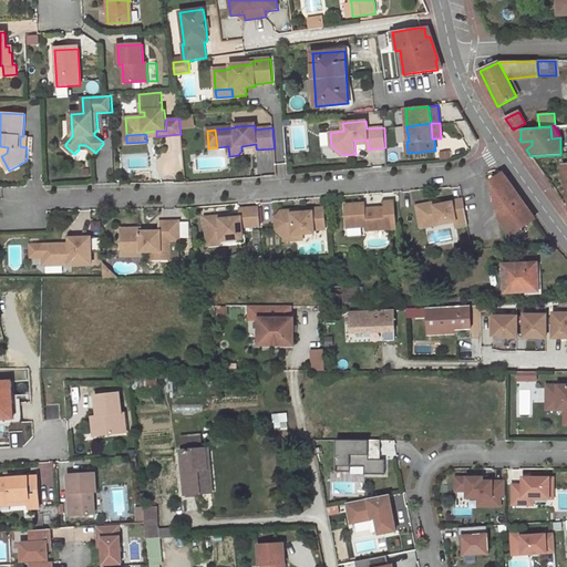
[(531,215),(508,183),(505,185),(501,178),(493,184),(498,213),(503,219),(500,222),(512,238),(533,224),(527,217),(531,215)]
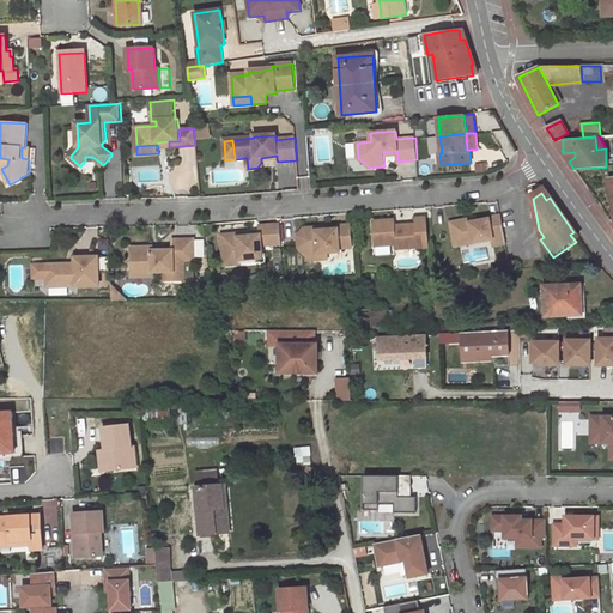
[(505,236),(502,218),(489,220),(490,222),(477,224),(471,225),(471,222),(451,225),(454,241),(473,238),(474,244),(493,241),(493,238),(505,236)]
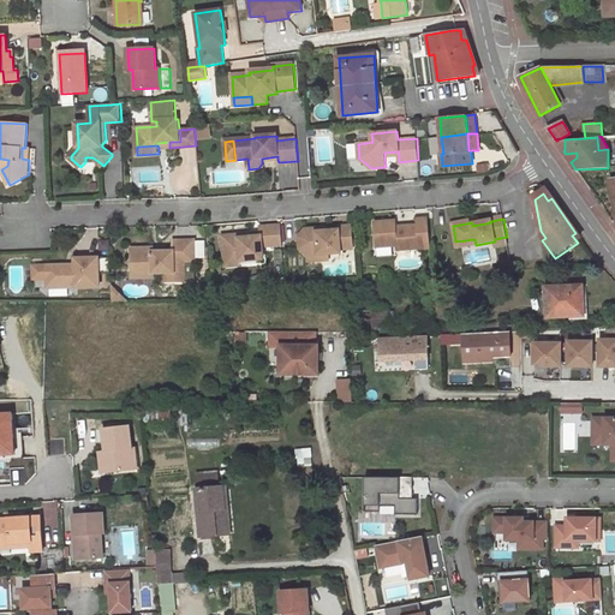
[(285,243),(296,242),(292,221),(282,222),(285,243)]
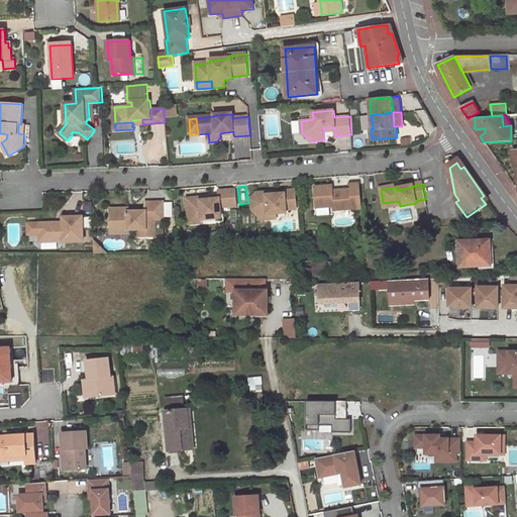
[(334,211),(362,209),(360,186),(352,186),(352,191),(337,192),(337,195),(334,195),(334,192),(334,187),(316,188),(317,208),(334,207),(334,211)]
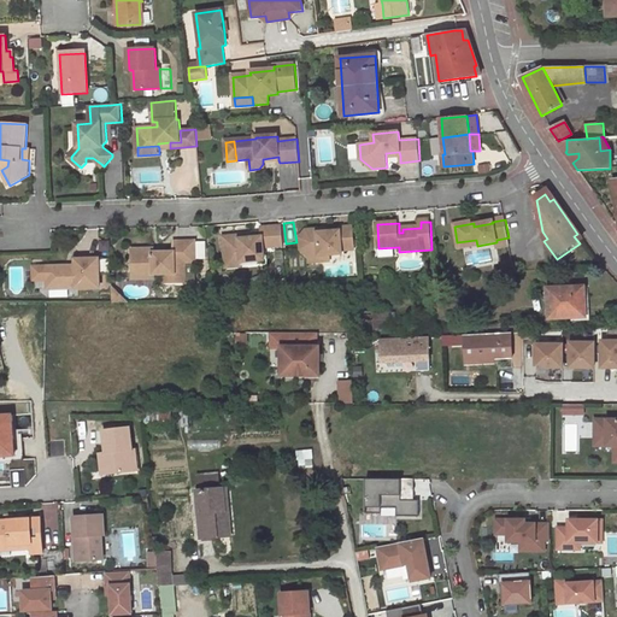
[(285,246),(283,227),(263,228),(263,236),(253,238),(247,238),(247,234),(224,235),(227,258),(242,257),(242,260),(259,259),(265,259),(264,247),(285,246)]
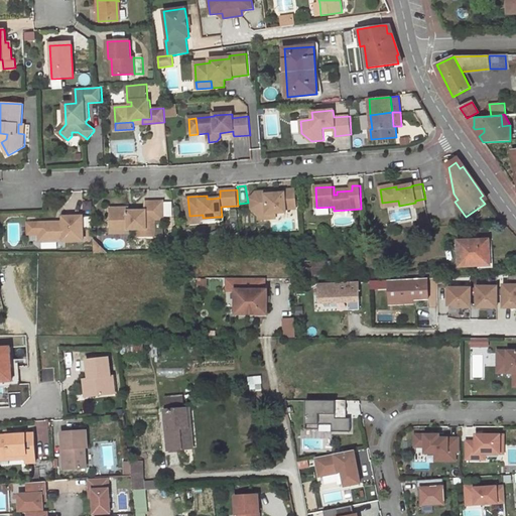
[(297,209),(296,190),(285,190),(285,194),(274,195),(267,195),(267,192),(258,192),(252,199),(253,209),(259,215),(276,213),(287,213),(286,210),(297,209)]
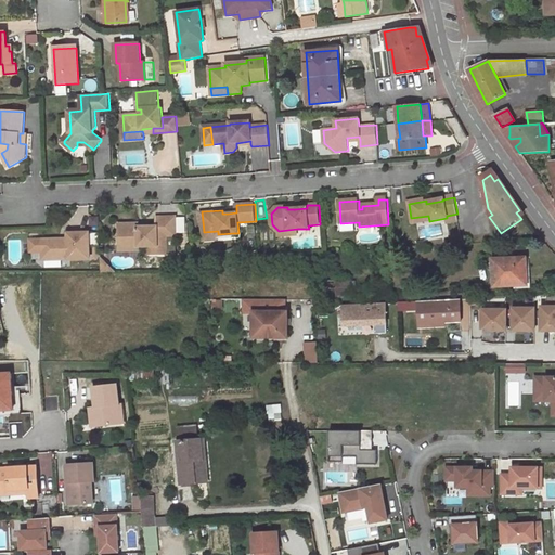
[(428,216),(411,218),(412,224),(429,221),(428,216)]
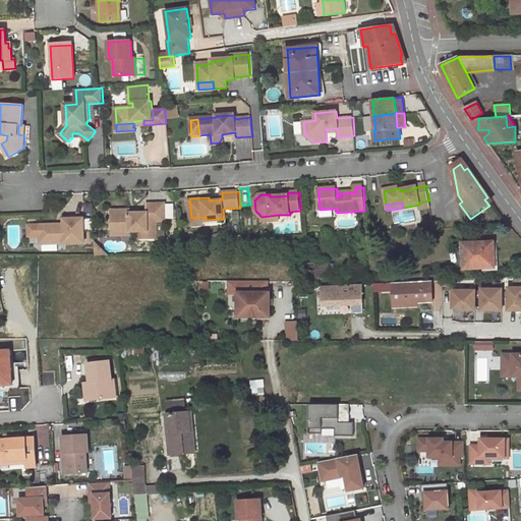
[(165,221),(165,204),(147,204),(147,213),(138,213),(138,216),(130,216),(130,214),(130,210),(111,211),(112,230),(130,229),(130,231),(139,231),(139,238),(157,238),(157,221),(165,221)]
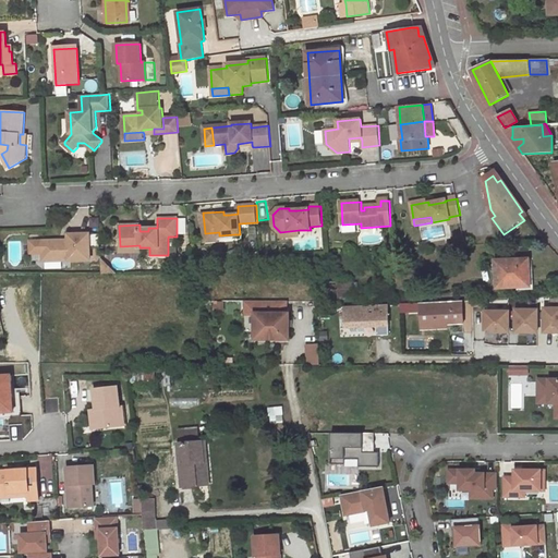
[(91,261),(89,234),(68,234),(68,241),(64,241),(64,242),(60,242),(60,241),(29,242),(31,254),(43,254),(43,262),(91,261)]
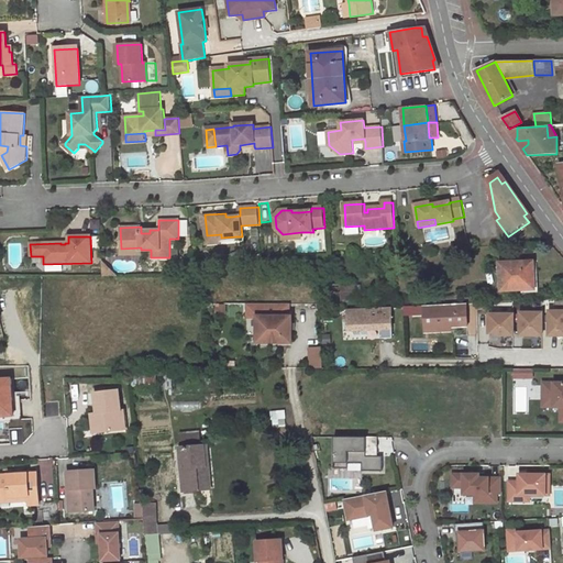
[(103,275),(118,275),(106,262),(103,262),(103,275)]
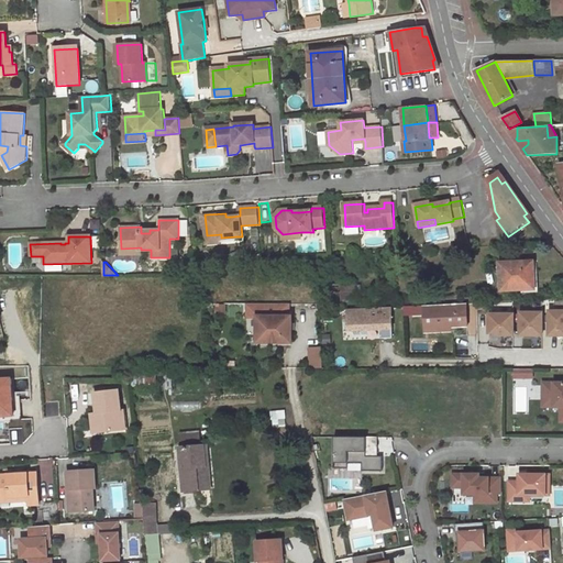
[(534,279),(533,262),(499,263),(501,290),(534,289),(534,279)]
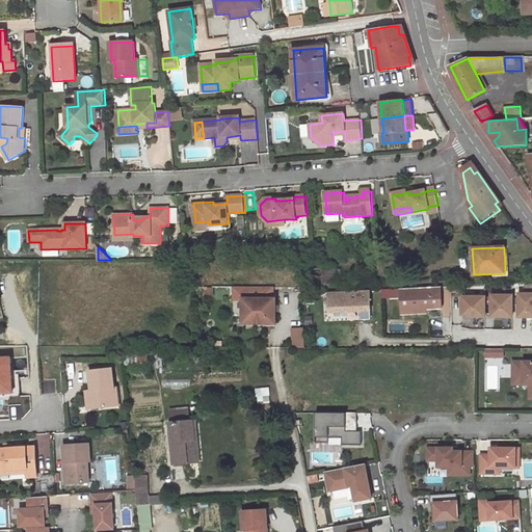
[(325,283),(336,283),(335,269),(324,270),(324,268),(309,268),(311,287),(325,286),(325,283)]
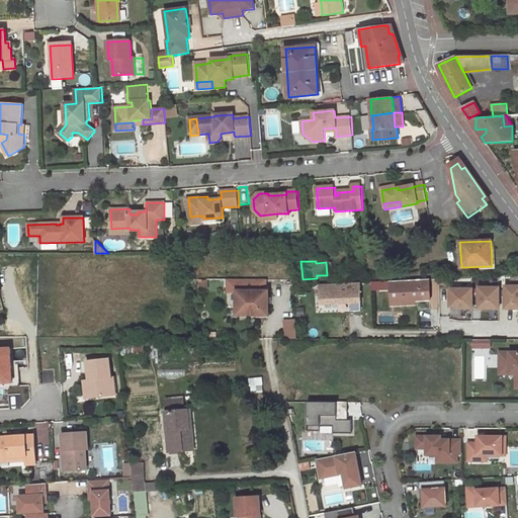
[(266,291),(266,279),(228,279),(228,292),(237,292),(237,316),(268,316),(268,291),(266,291)]
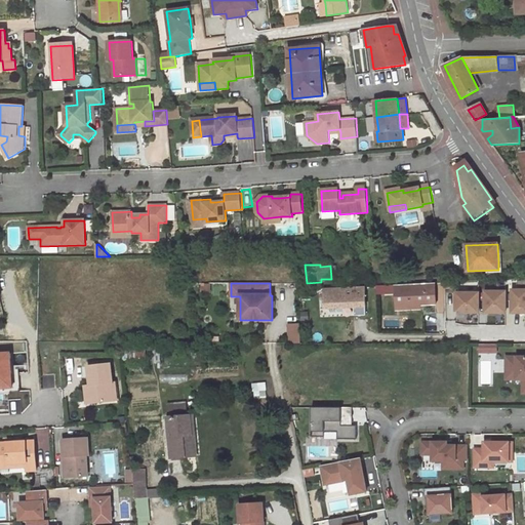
[(435,283),(396,285),(396,299),(405,299),(405,310),(416,309),(416,305),(420,305),(436,304),(435,283)]
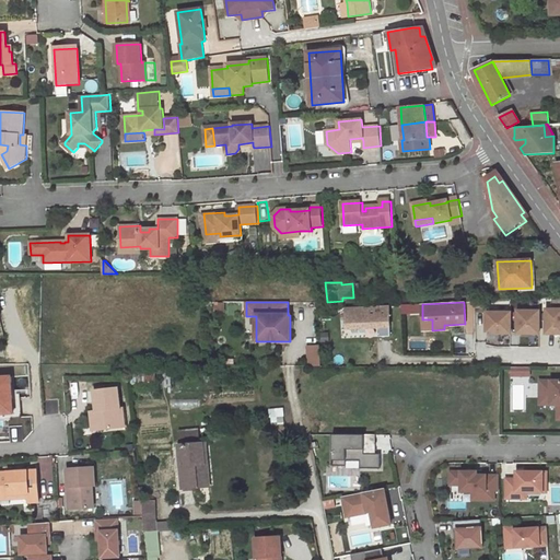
[(403,304),(403,315),(421,314),(421,303),(403,304)]
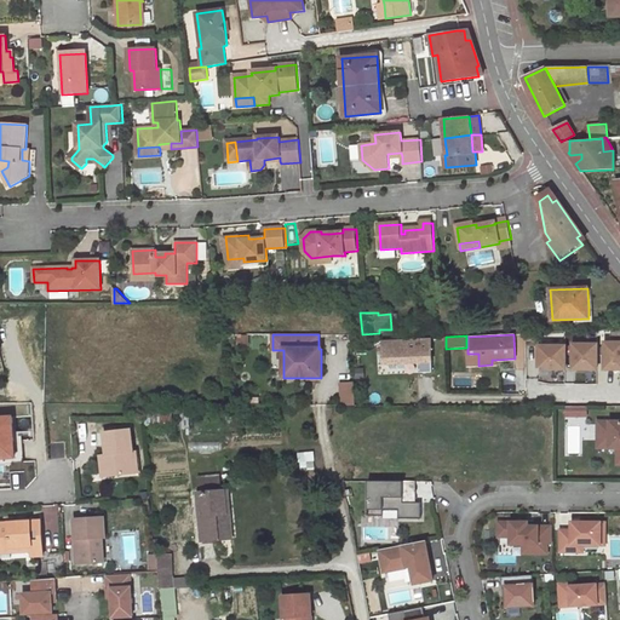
[(431,339),(383,342),(384,365),(415,363),(415,359),(420,359),(420,373),(432,373),(431,339)]
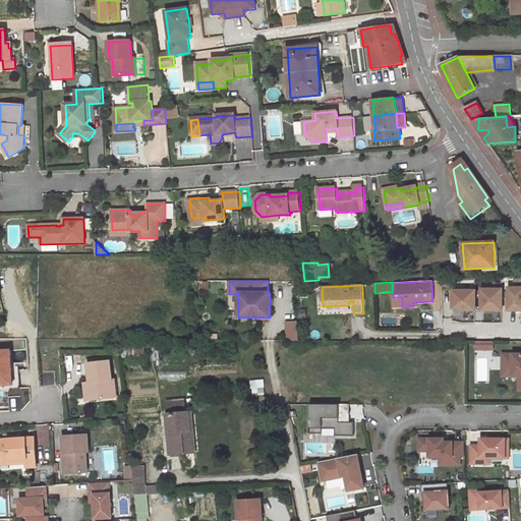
[(520,288),(509,288),(509,311),(520,310),(520,288)]
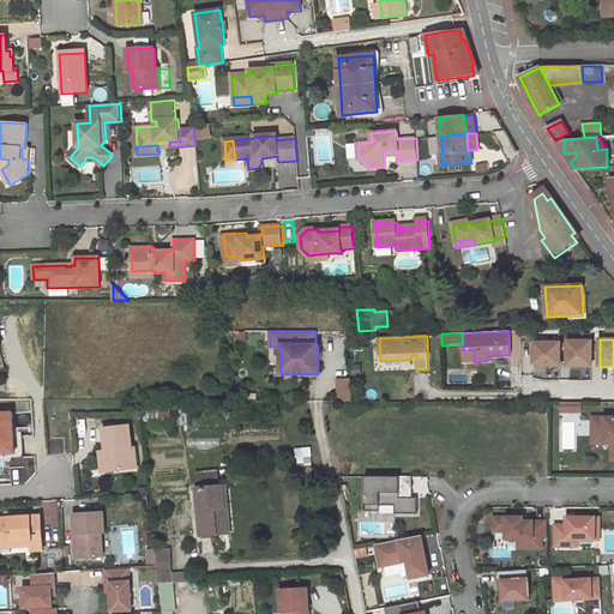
[(591,342),(569,342),(567,366),(591,367),(591,342)]
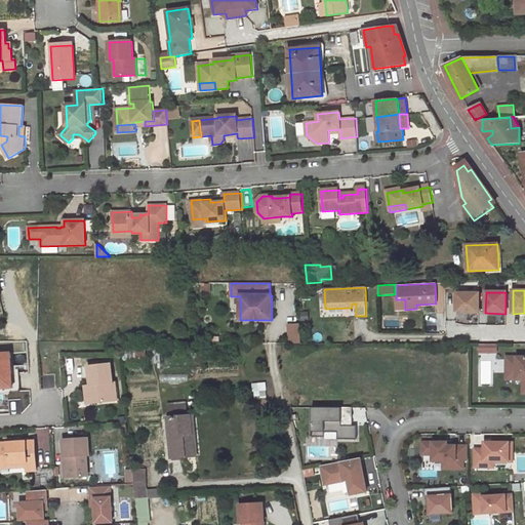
[(479,293),(456,293),(456,311),(466,311),(466,313),(479,313),(479,293)]
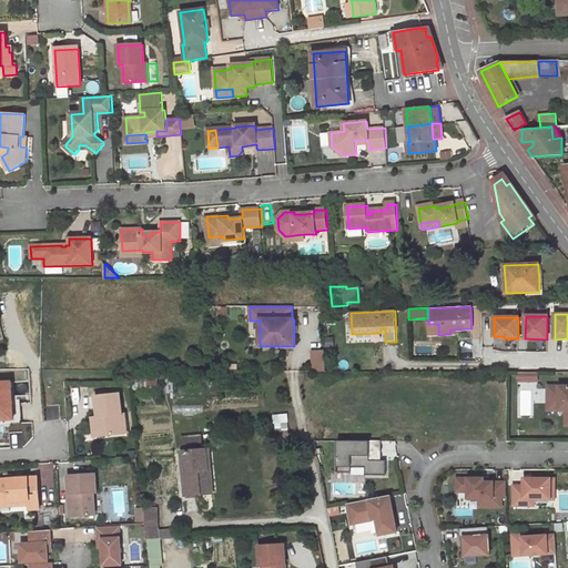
[(438,324),(428,324),(429,335),(438,335),(438,324)]
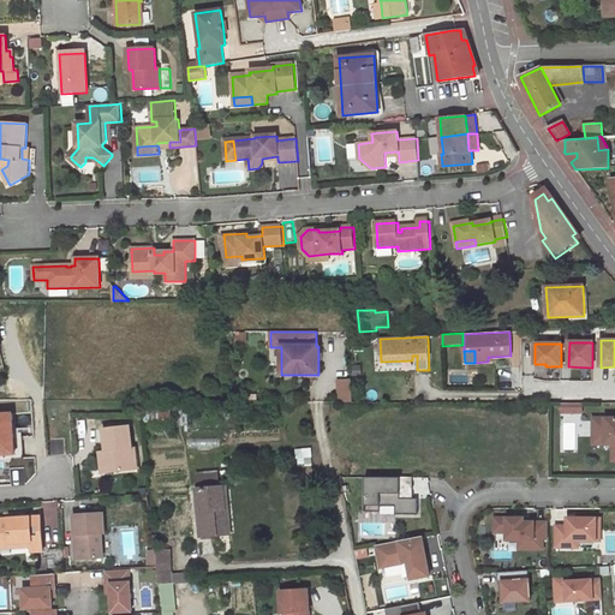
[(514,376),(519,376),(519,369),(502,369),(501,387),(513,387),(514,376)]
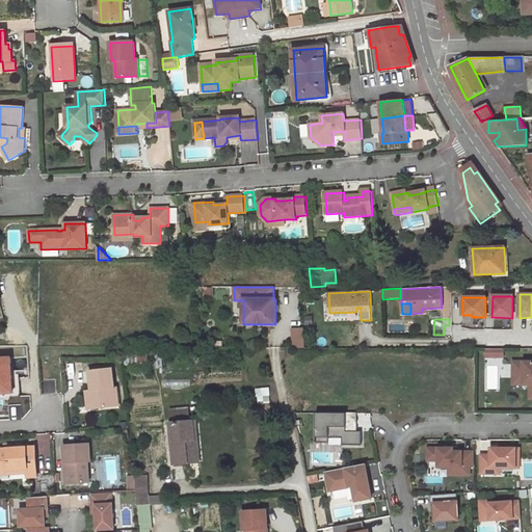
[(304,327),(292,328),(292,347),(306,347),(304,327)]
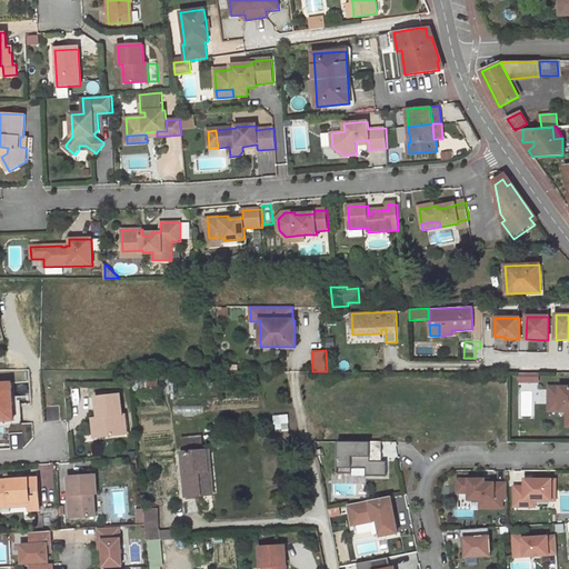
[(520,381),(540,382),(540,373),(520,373),(520,381)]
